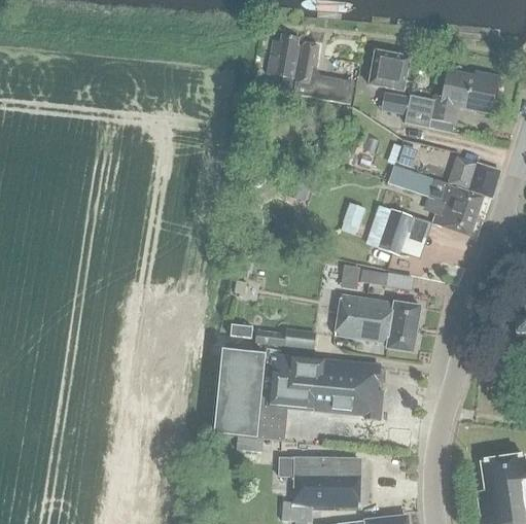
[(300,37),(282,34),(281,41),(274,39),(268,73),(282,76),(280,89),(293,92),(302,44),(297,44),(300,37)]
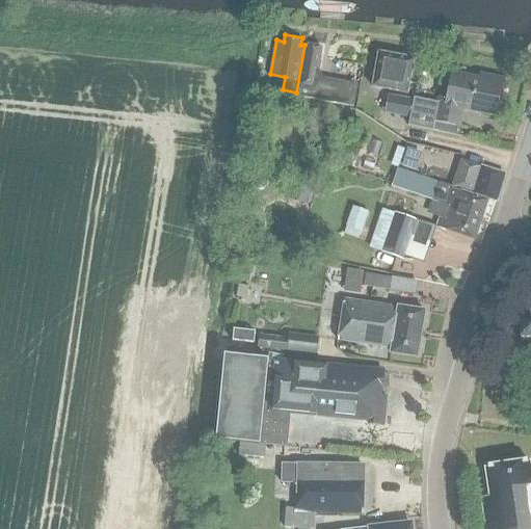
[(299,84),(299,98),(353,107),(359,82),(318,75),(319,68),(318,68),(320,60),(318,60),(321,46),(307,43),(298,84),(299,84)]
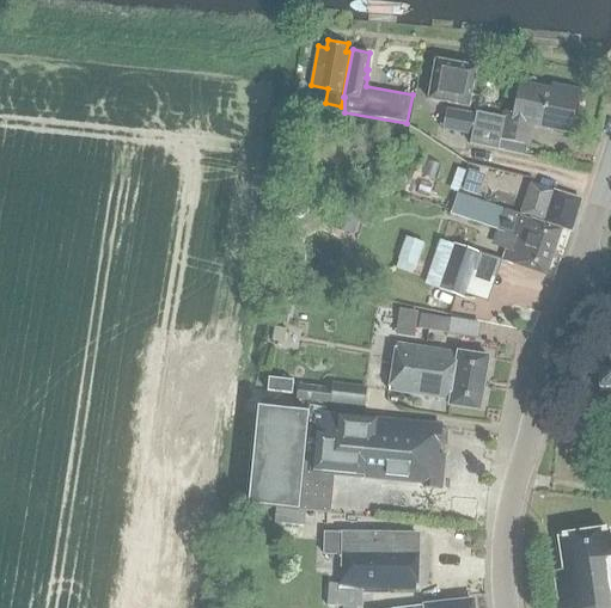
[(428,97),(469,104),(471,92),(476,66),(437,59),(432,85),(431,85),(428,97)]
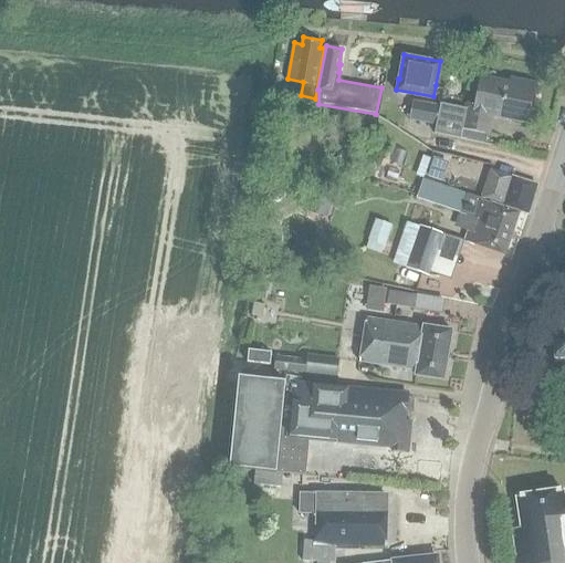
[(510,82),(481,76),(475,103),(468,102),(467,107),(439,102),(439,104),(435,132),(461,136),(463,127),(490,133),(493,113),(527,120),(534,82),(511,77),(510,82)]
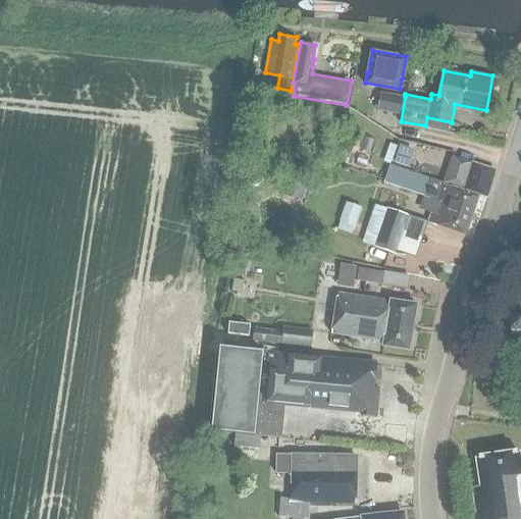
[(377,108),(402,113),(405,96),(381,91),(377,108)]
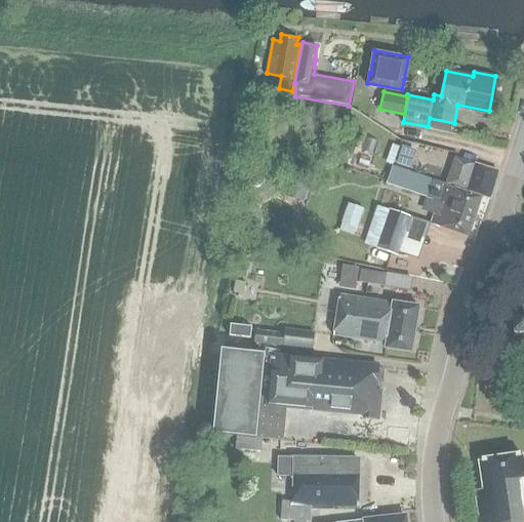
[(384,170),(389,141),(366,137),(365,149),(350,146),(347,165),(384,170)]
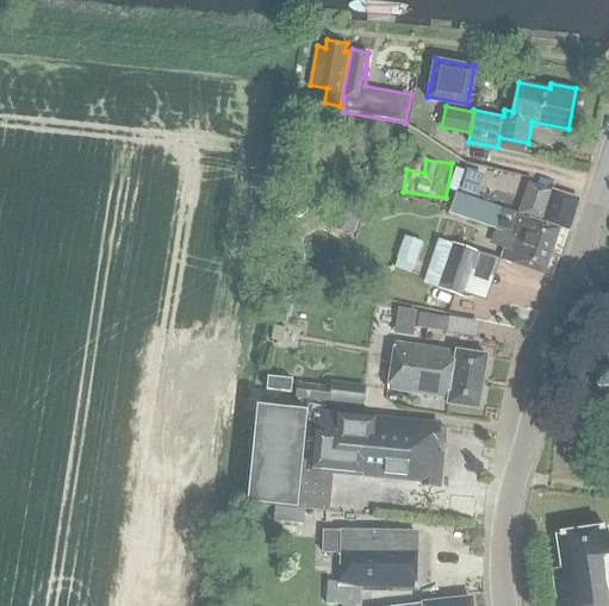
[(478,194),(480,183),(465,179),(461,188),(478,194)]
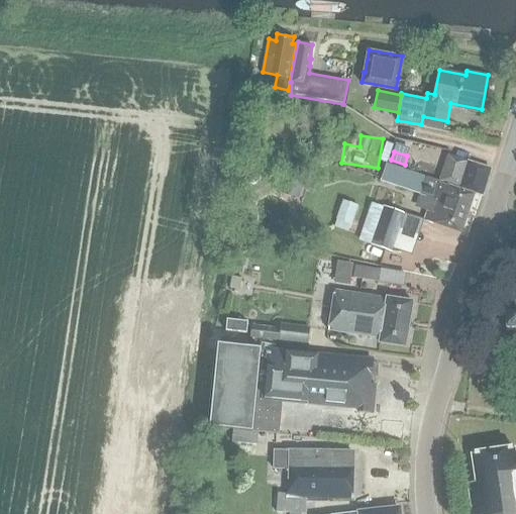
[(491,168),(448,153),(440,179),(483,193),(491,168)]
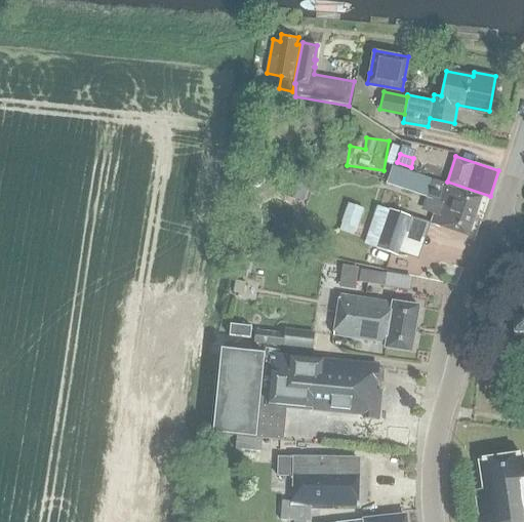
[(298,159),(291,192),(314,197),(321,164),(298,159)]
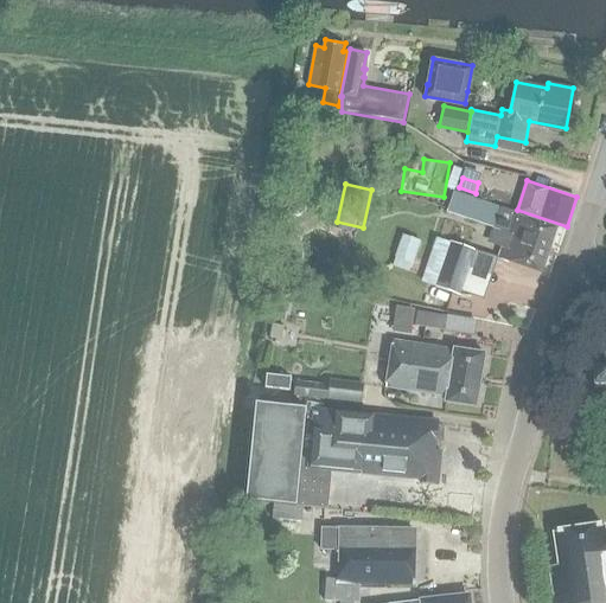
[(493,223),(499,205),(453,190),(447,209),(493,223)]
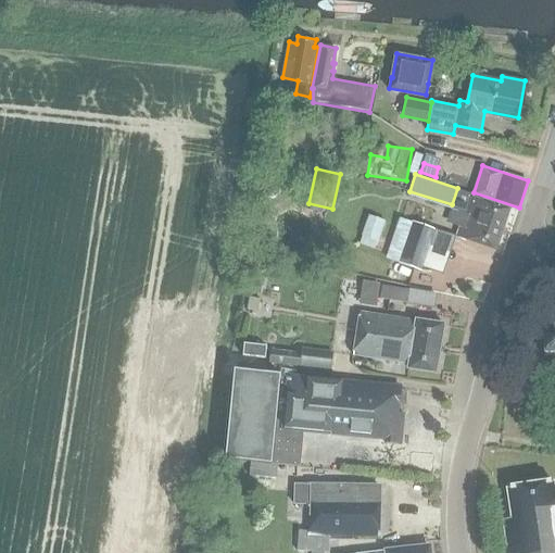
[(496,249),(511,208),(458,189),(453,208),(464,211),(456,235),(496,249)]
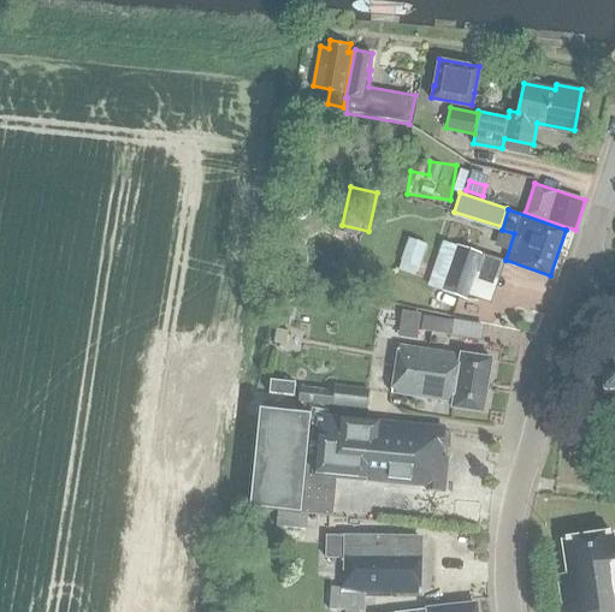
[(427,243),(408,236),(401,259),(420,265),(427,243)]
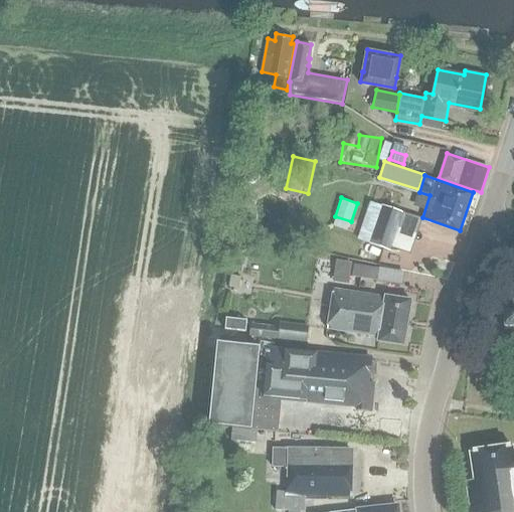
[(402,210),(382,203),(370,241),(390,248),(402,210)]
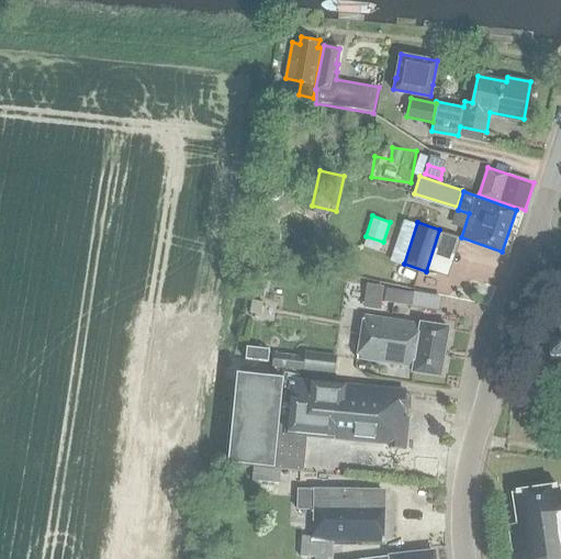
[(457,259),(444,271),(453,280),(466,268),(457,259)]
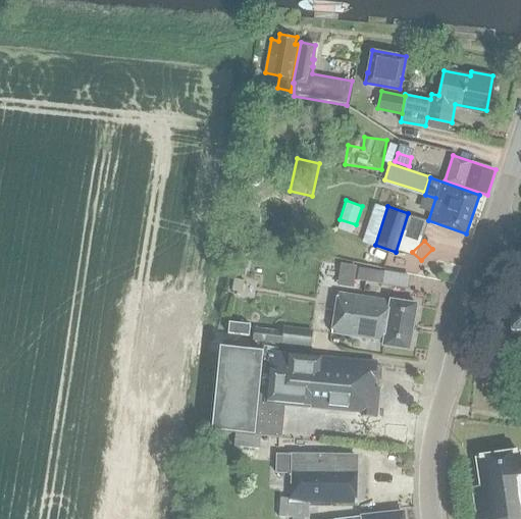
[(357,278),(382,282),(384,270),(359,266),(357,278)]
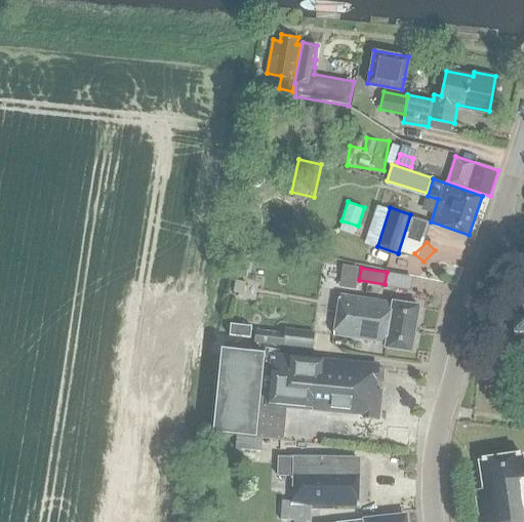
[(244,293),(246,281),(235,279),(233,291),(244,293)]
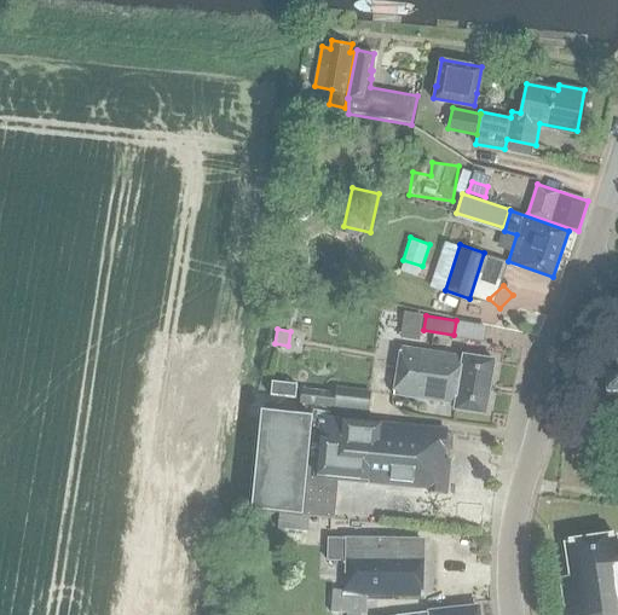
[(463,355),(400,346),(393,393),(455,402),(455,408),(485,413),(495,359),(463,354),(463,355)]
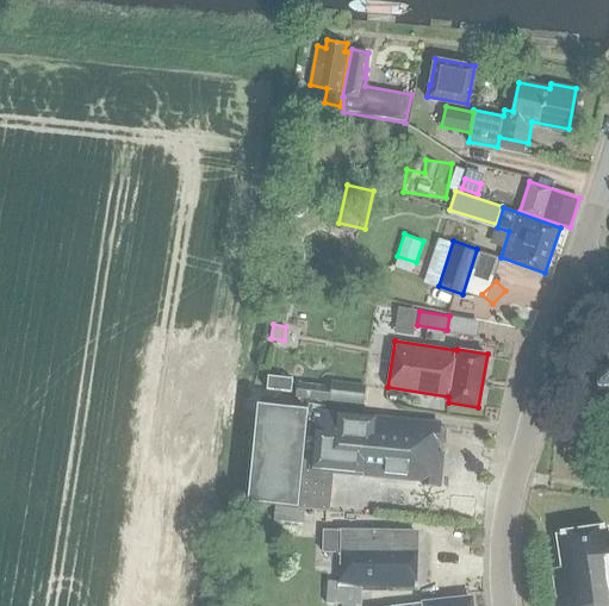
[(608,370),(597,370),(597,389),(608,389),(608,370)]
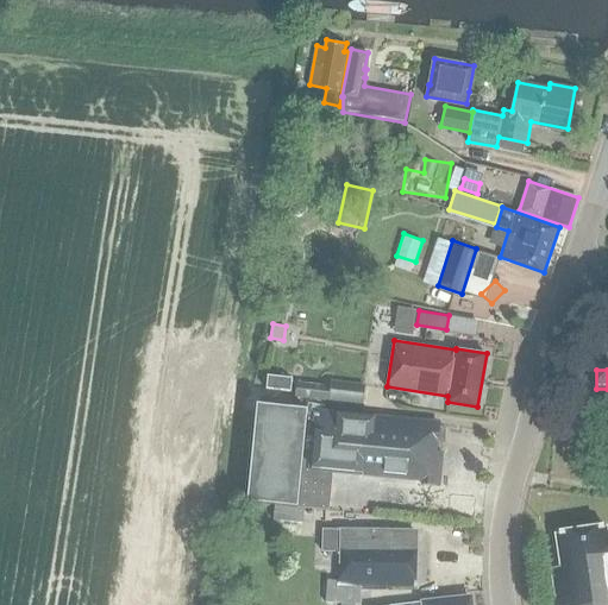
[(267,388),(290,390),(293,377),(268,375),(267,388)]
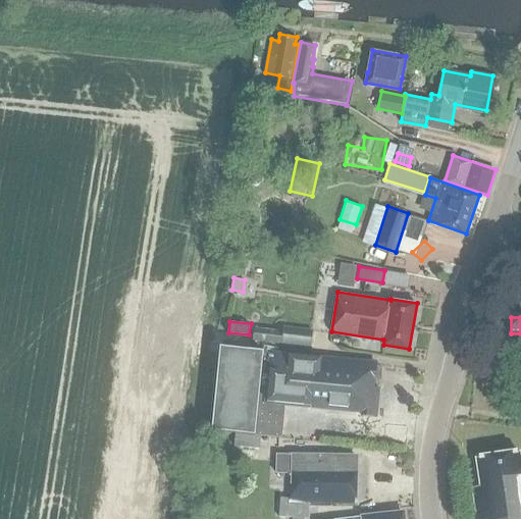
[(253,339),(311,346),(313,328),(283,324),(283,329),(255,325),(253,339)]
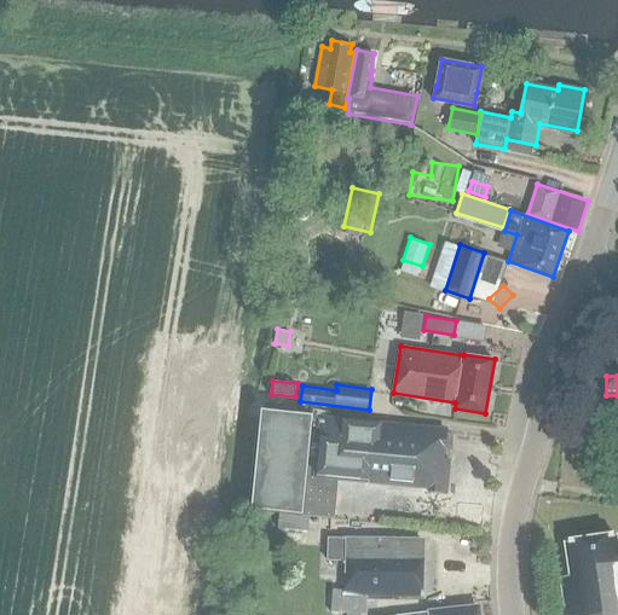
[(311,415),(261,410),(252,508),(334,516),(338,476),(429,485),(429,491),(446,493),(450,458),(440,458),(442,451),(445,451),(448,430),(311,417),(311,415)]
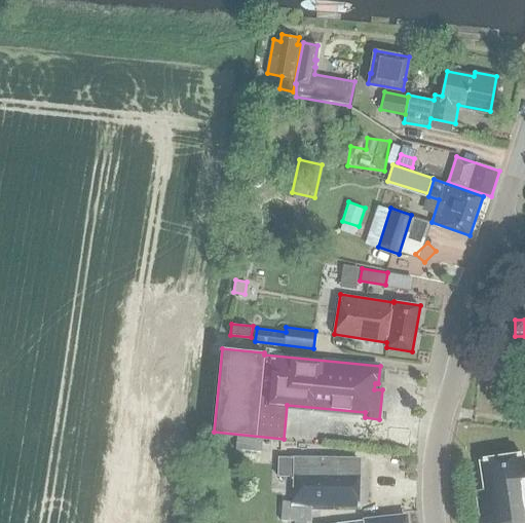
[(263,438),(237,435),(236,448),(241,449),(240,461),(260,463),(263,438)]
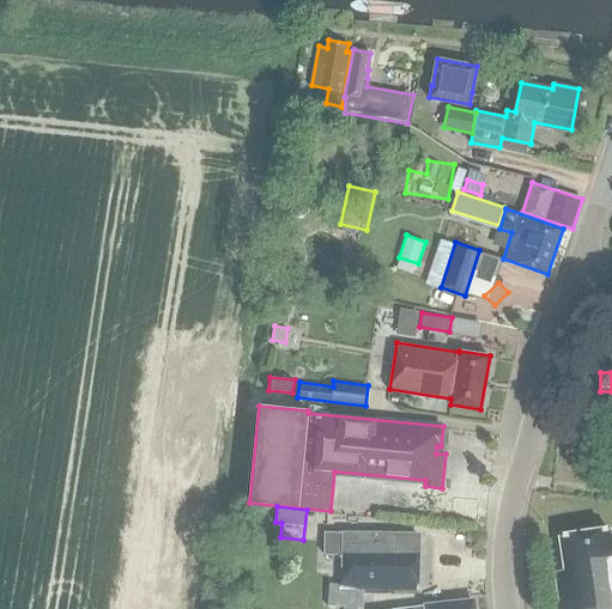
[(611,539),(610,529),(559,536),(564,570),(555,571),(559,600),(556,600),(556,608),(611,608),(611,539)]
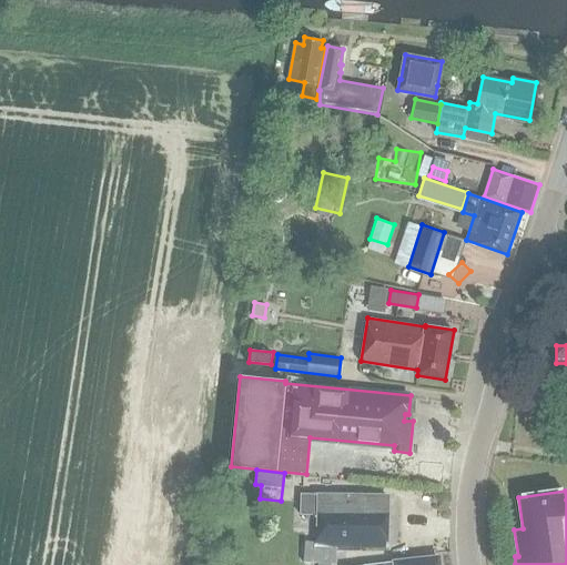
[(373,520),(388,521),(390,497),(386,494),(317,492),(317,493),(301,493),(301,513),(316,513),(316,524),(373,526),(373,520)]
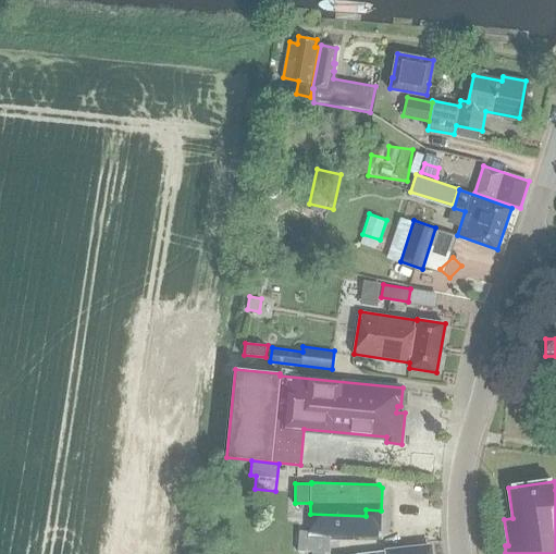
[(381,536),(381,511),(366,509),(366,516),(310,514),(309,530),(299,530),(298,550),(311,550),(324,550),(330,550),(330,534),(334,534),(334,538),(351,538),(353,534),(381,536)]
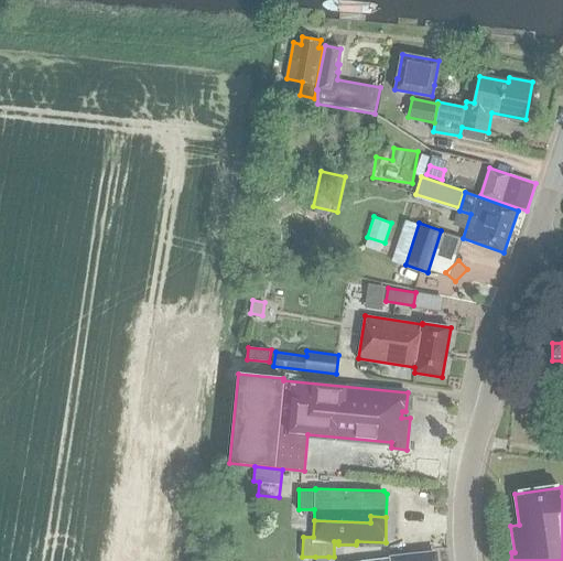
[(437,560),(437,551),(390,557),(352,560),(437,560)]
